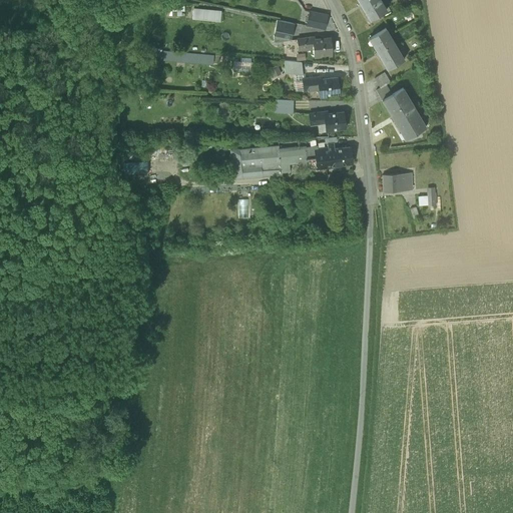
[(358,0),(370,20),(387,11),(380,0),(358,0)]
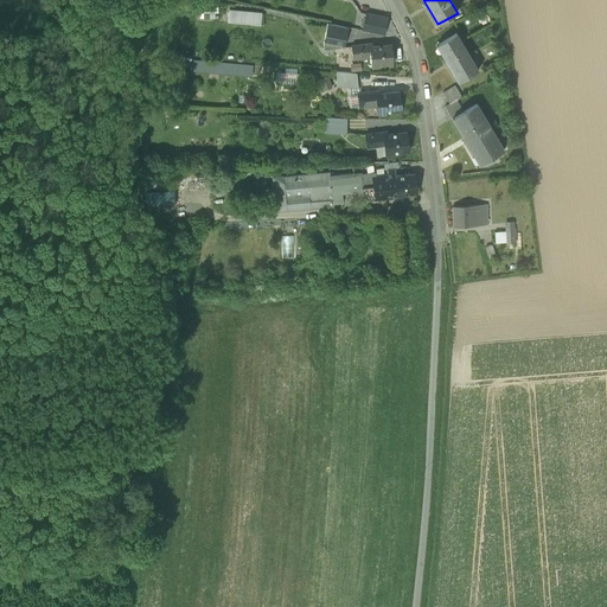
[(229,10),(229,13),(255,16),(254,25),(261,26),(262,13),(229,10)]
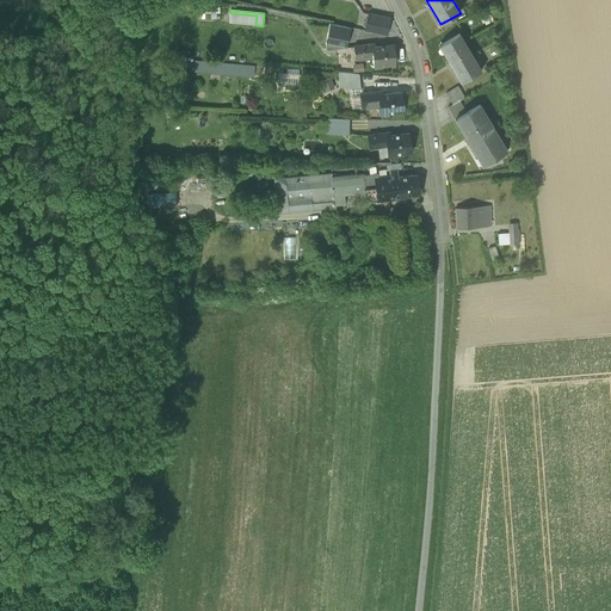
[(229,23),(255,25),(257,16),(230,13),(229,23)]
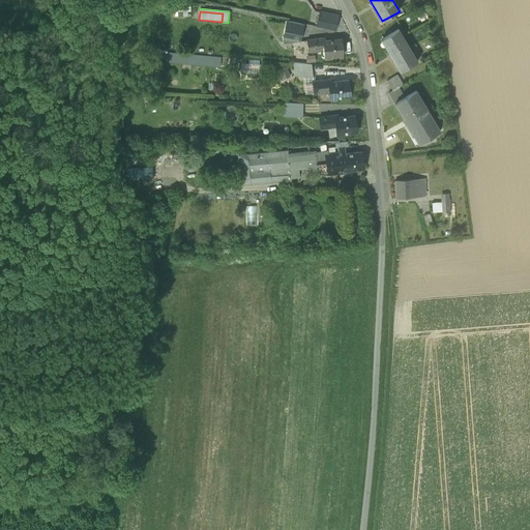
[(337,17),(320,12),(317,26),(335,30),(337,17)]
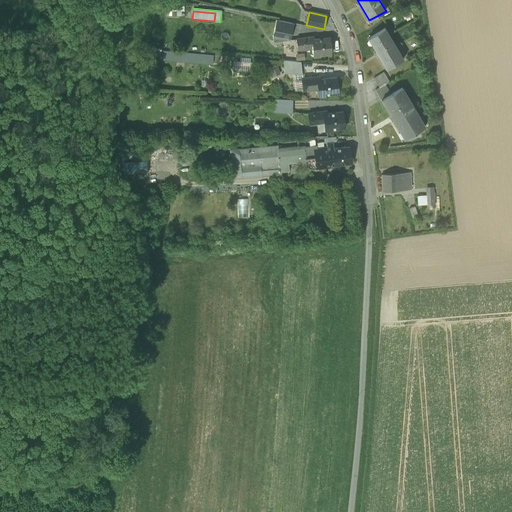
[(276,20),(273,36),(273,42),(291,40),(294,24),(276,20)]
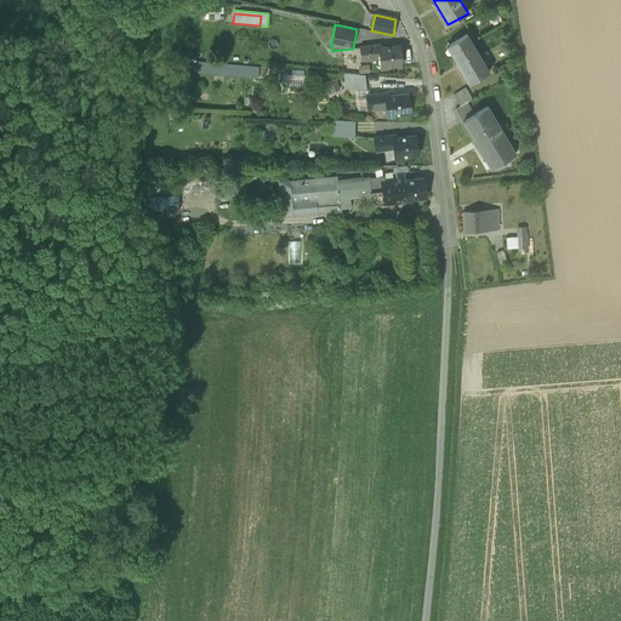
[(448,47),(469,84),(489,72),(467,35),(448,47)]
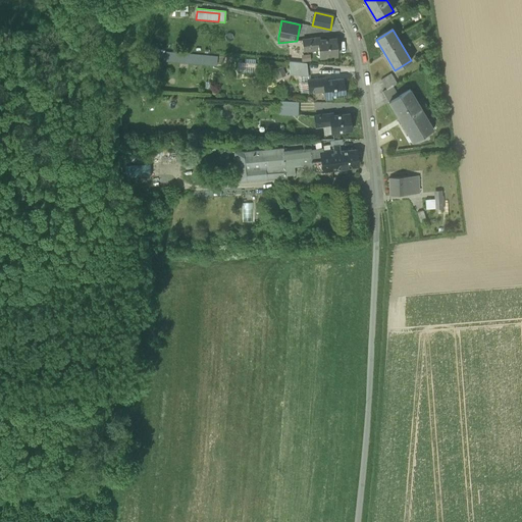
[(318,49),(319,58),(326,57),(326,56),(337,54),(336,39),(320,41),(320,38),(302,40),(303,51),(318,49)]
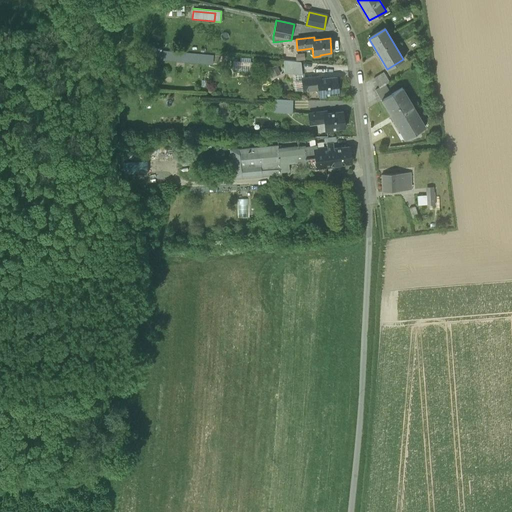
[(162,60),(212,64),(212,56),(164,52),(162,60)]
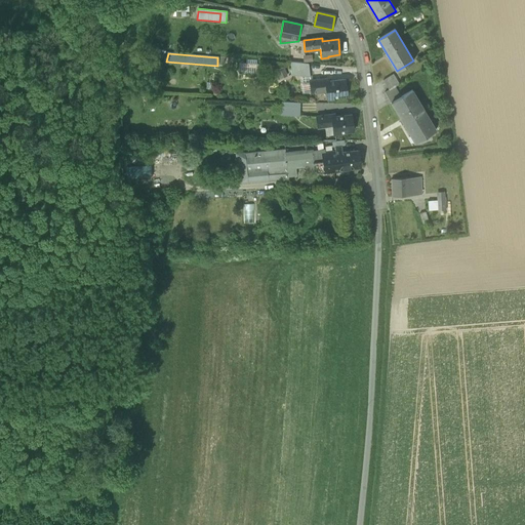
[(303,55),(304,63),(313,62),(312,54),(303,55)]
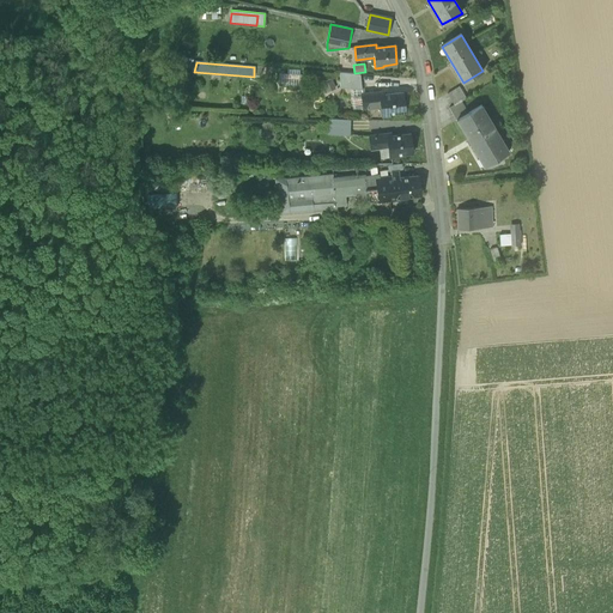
[(350,89),(362,90),(360,74),(339,72),(340,87),(350,89)]
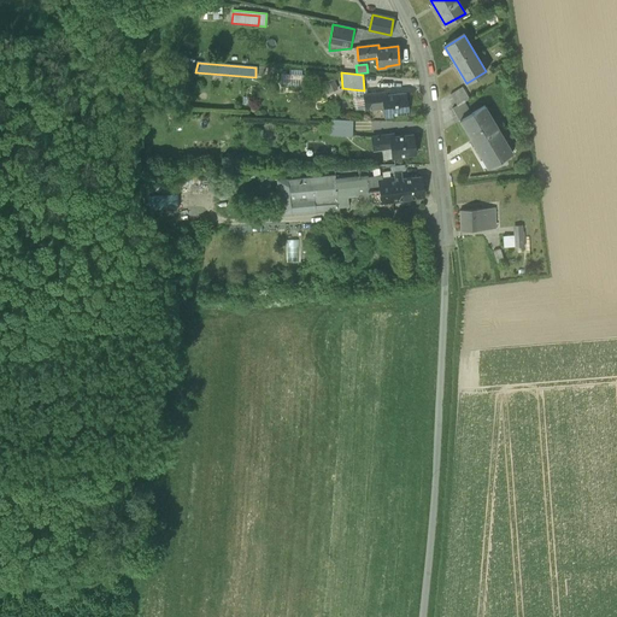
[(282,84),(301,86),(301,76),(282,75),(282,84)]
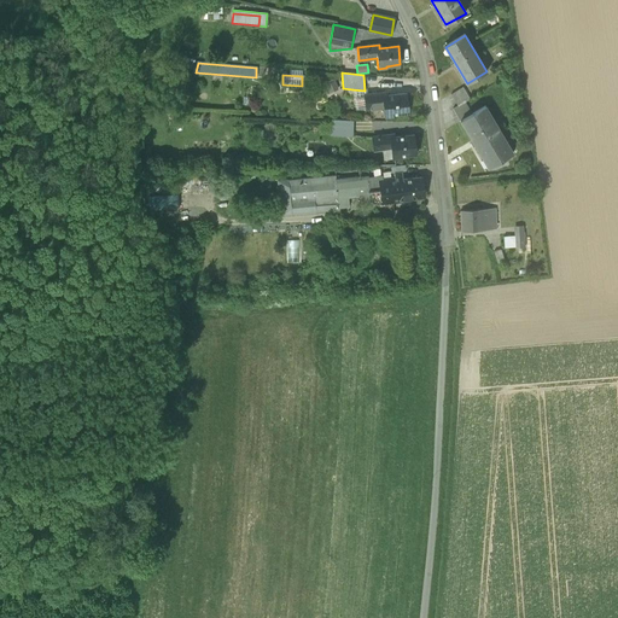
[(338,89),(334,79),(325,82),(330,93),(338,89)]
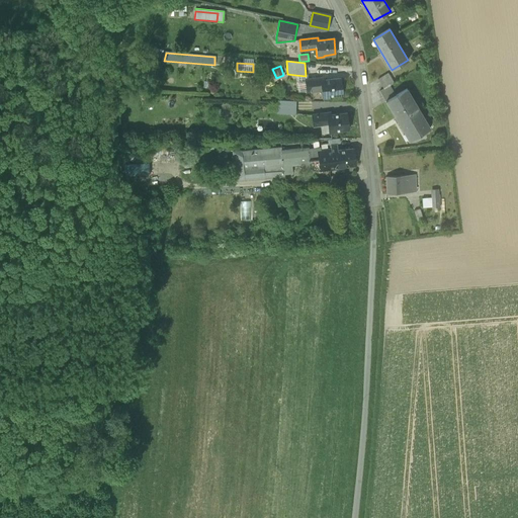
[(377,79),(383,89),(390,85),(394,83),(387,73),(377,79)]
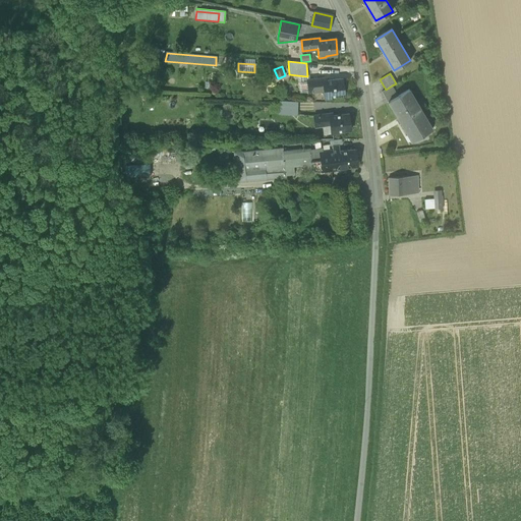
[(307,80),(307,76),(297,75),(299,93),(309,92),(307,80)]
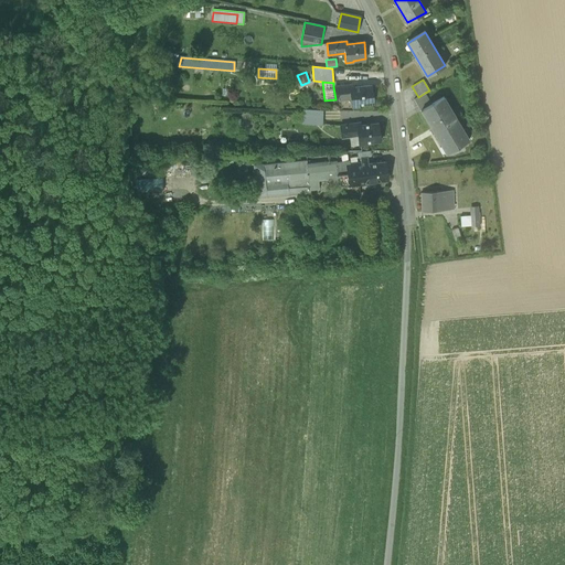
[(351,97),(352,107),(360,106),(360,105),(373,103),(371,86),(353,87),(353,85),(333,87),(336,99),(351,97)]
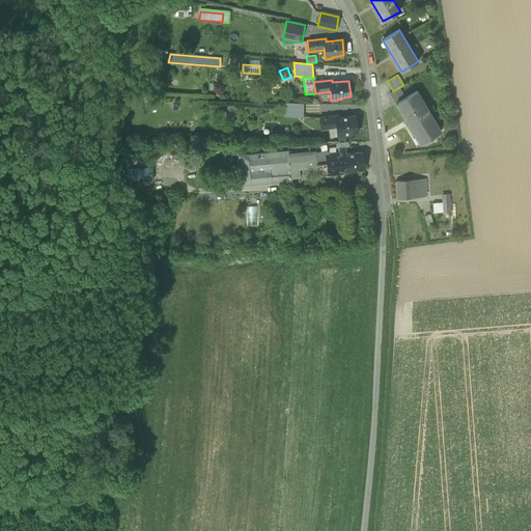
[(406,99),(399,87),(393,91),(389,93),(395,105),(396,104),(406,99)]
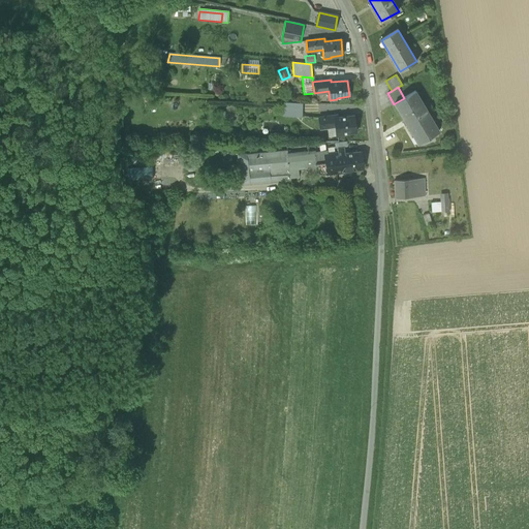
[(395,103),(417,144),(439,131),(415,91),(404,98),(395,103)]
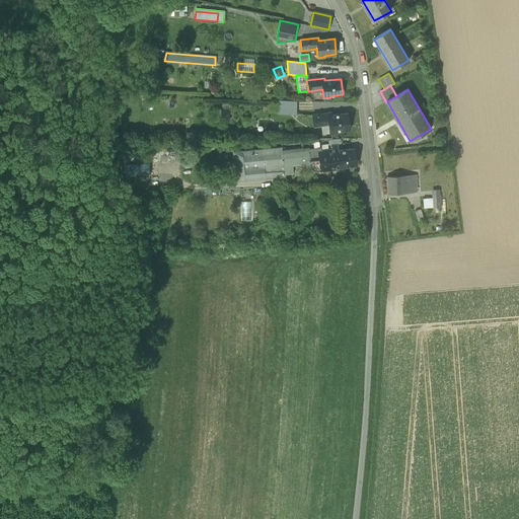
[(278,114),(296,115),(296,101),(278,100),(278,114)]
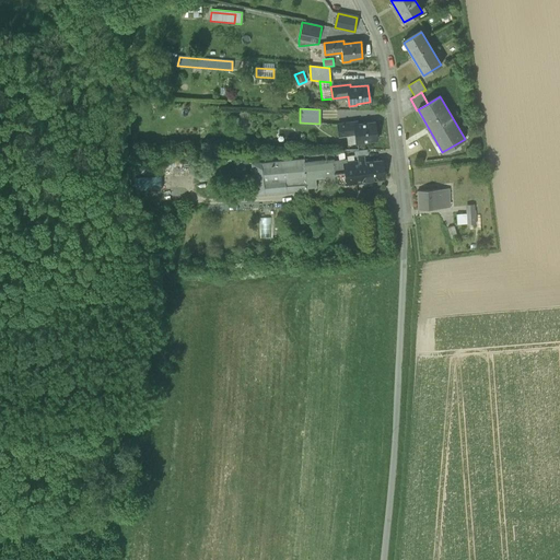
[(356,135),(357,143),(364,142),(363,141),(376,140),(374,123),(358,125),(357,121),(338,125),(339,137),(347,136),(356,135)]
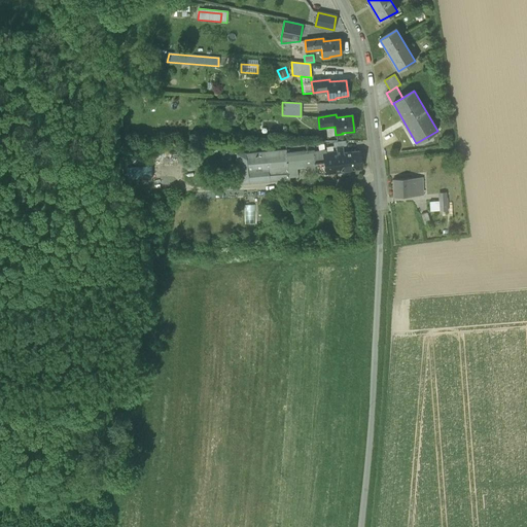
[(336,135),(335,127),(326,128),(327,136),(336,135)]
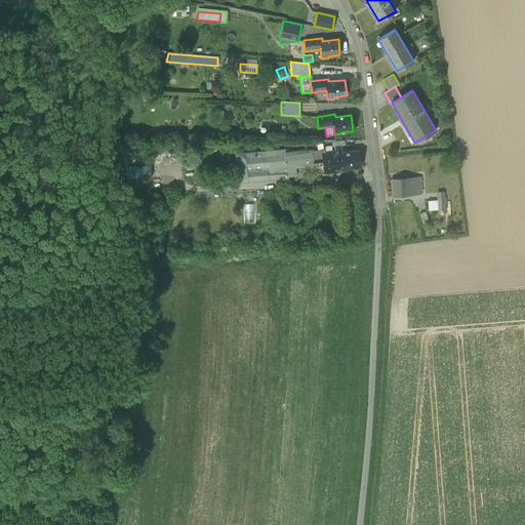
[(324,147),(325,149),(325,152),(335,151),(335,147),(340,146),(345,146),(345,140),(331,142),(332,146),(324,147)]
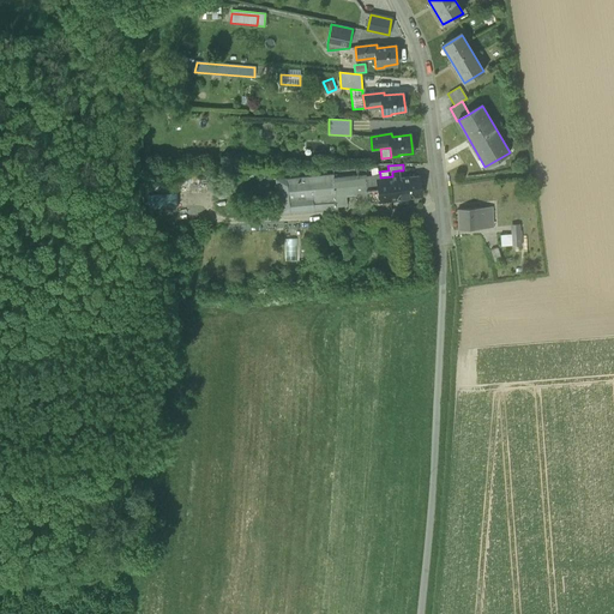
[(392,176),(380,178),(380,179),(378,179),(379,194),(373,194),(374,203),(407,199),(407,197),(421,196),(419,176),(399,178),(398,170),(392,172),(392,176)]
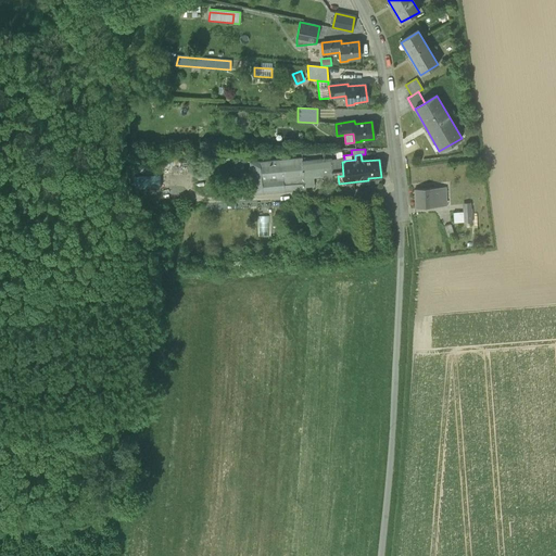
[(319,177),(339,184),(338,176),(343,176),(342,162),(344,162),(344,161),(344,158),(331,160),(331,159),(302,161),(302,163),(293,164),(293,159),(275,161),(251,163),(253,186),(262,185),(262,191),(278,190),(279,192),(285,191),(283,182),(289,182),(289,184),(303,182),(303,181),(304,181),(303,178),(313,177),(319,177)]
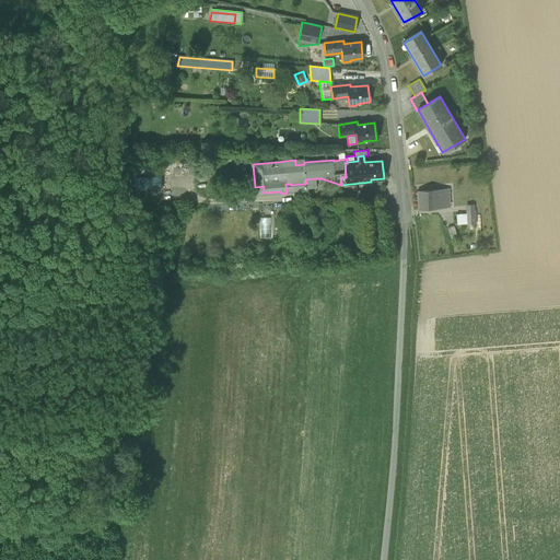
[(161,176),(138,177),(138,190),(162,189),(161,176)]
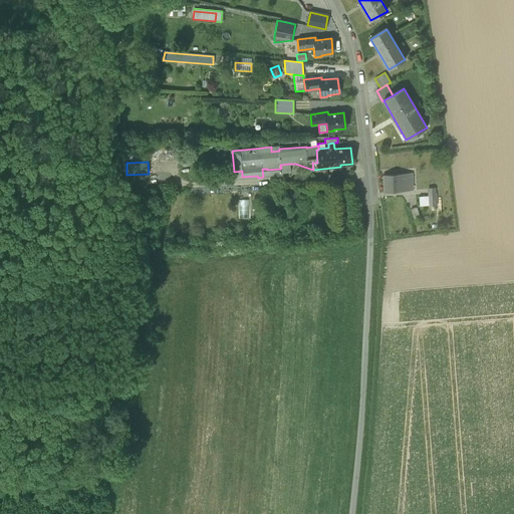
[(289,164),(280,165),(281,168),(280,168),(280,169),(281,176),(283,176),(282,173),(290,173),(289,164)]
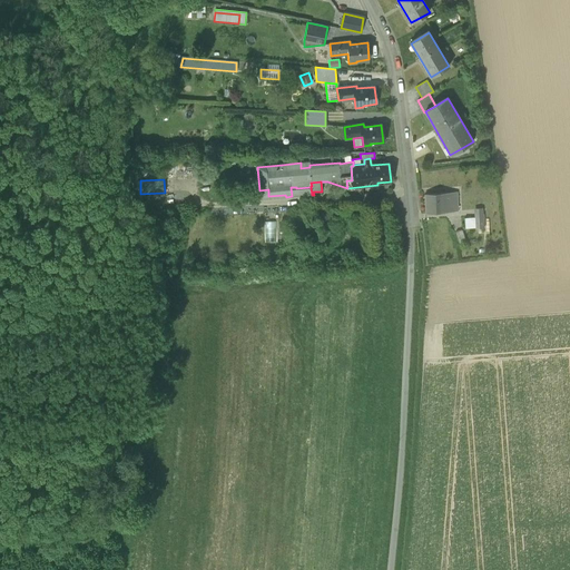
[(291,187),(292,196),(312,195),(311,187),(296,188),(296,187),(291,187)]
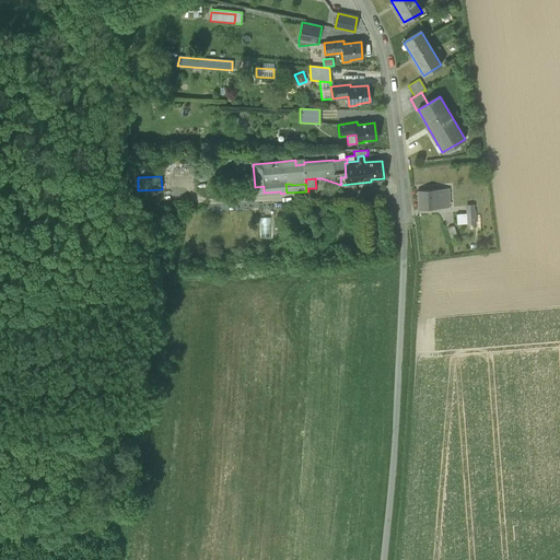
[(418,210),(443,208),(443,189),(418,191),(418,210)]
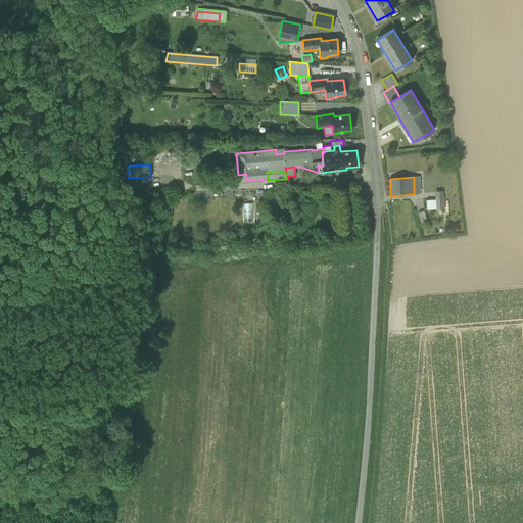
[(424,210),(437,210),(436,198),(424,199),(424,210)]
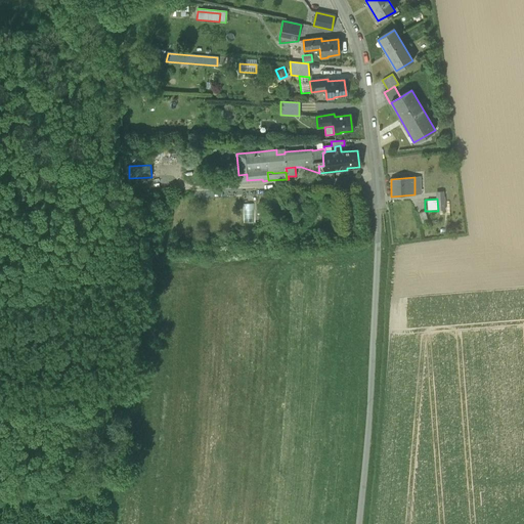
[(444,199),(437,199),(438,211),(438,217),(444,216),(444,210),(445,210),(444,199)]
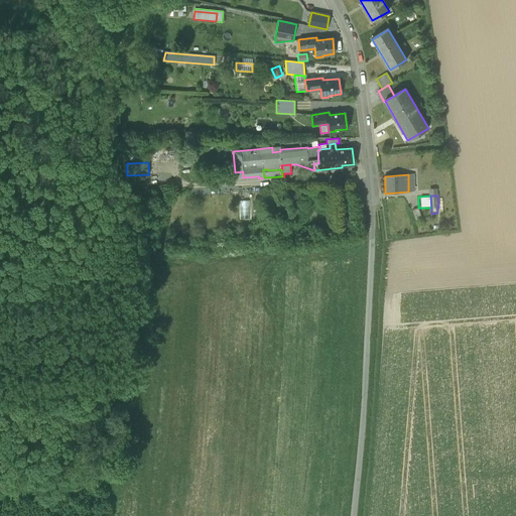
[(240,200),(241,219),(250,219),(250,200),(240,200)]
